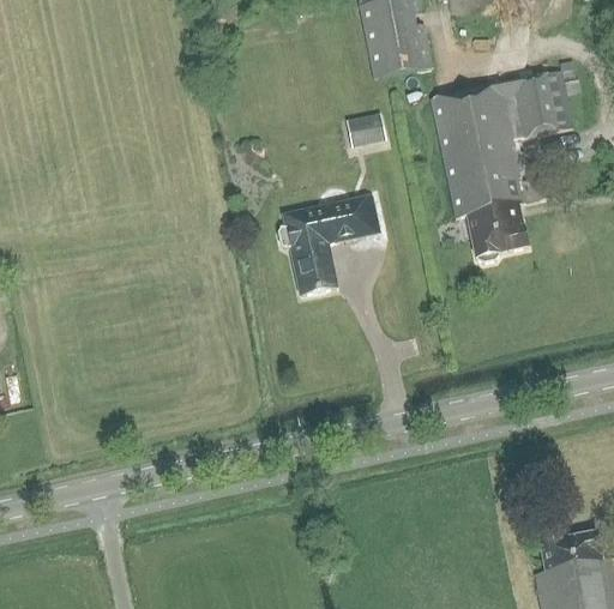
[(373,77),(432,66),(422,23),(414,25),(411,11),(420,10),(417,0),(369,0),(359,2),(373,77)]
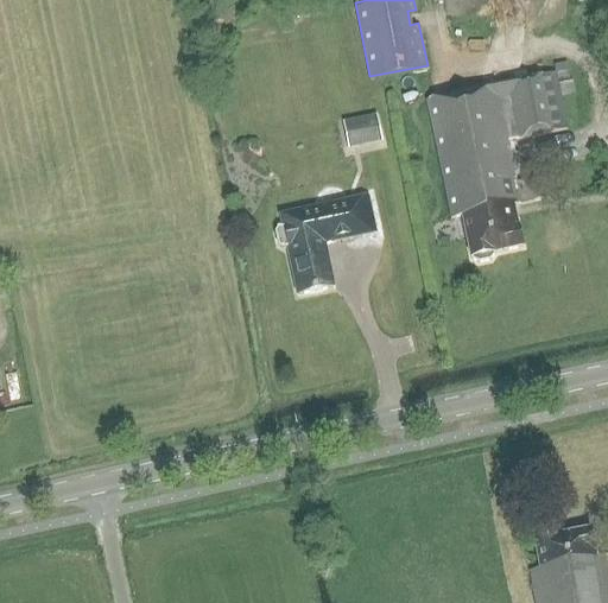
[(555,62),(556,70),(426,96),(451,216),(462,214),(470,255),(480,260),(493,258),(498,249),(523,245),(514,202),(543,196),(538,173),(527,175),(527,177),(517,179),(508,137),(568,125),(561,93),(574,89),(568,59),(555,62)]
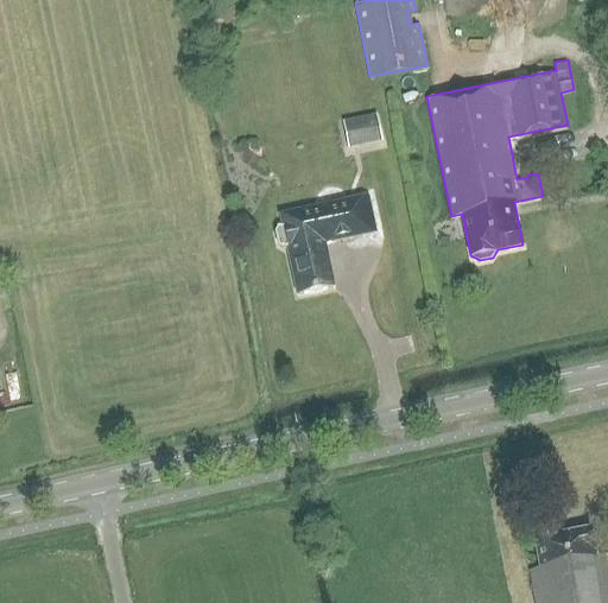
[(377,112),(342,119),(348,146),(381,139),(377,112)]
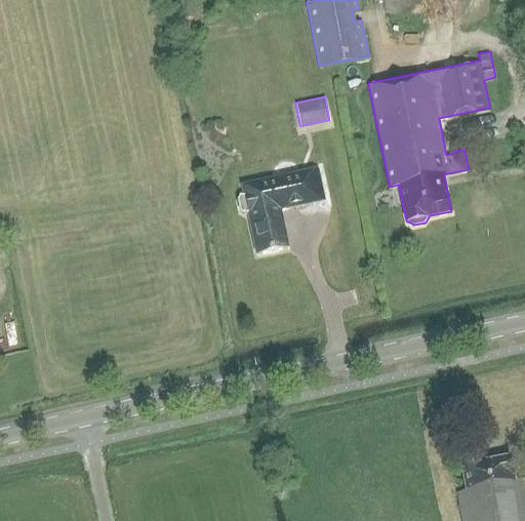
[(257,252),(288,245),(280,208),(323,199),(317,168),(242,185),(245,194),(241,195),(239,199),(241,210),(245,212),(249,211),(257,252)]
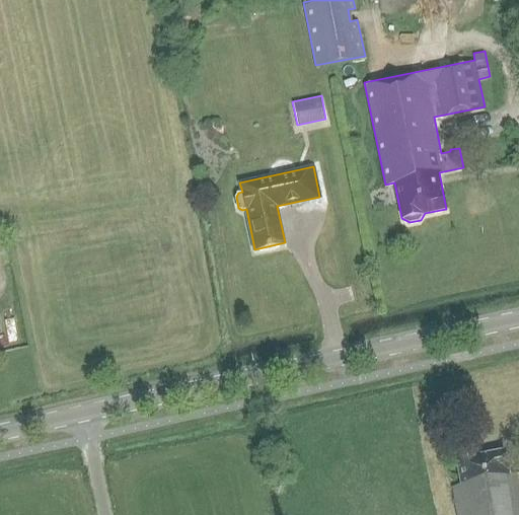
[(458,514),(518,514),(518,482),(517,472),(509,473),(505,448),(476,453),(474,446),(455,449),(461,484),(453,486),(458,514)]
